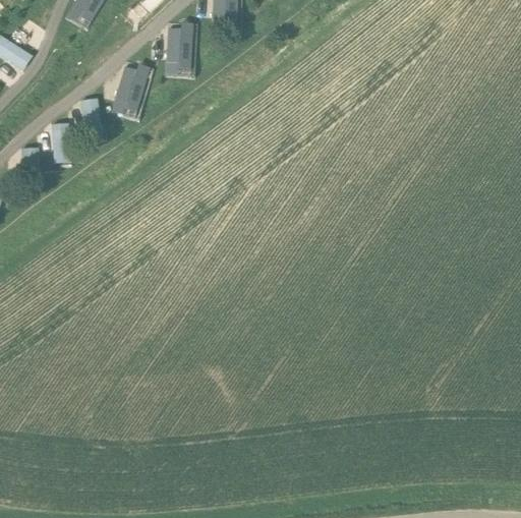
[(73,0),(70,5),(81,11),(79,16),(90,22),(103,0),(73,0)]
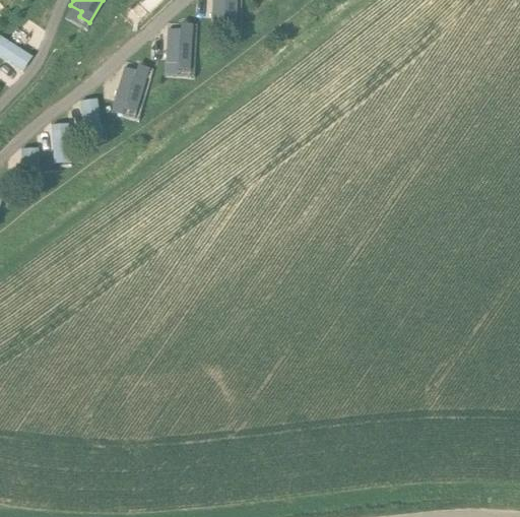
[(211,0),(211,21),(222,22),(222,28),(236,28),(236,0),(211,0)]
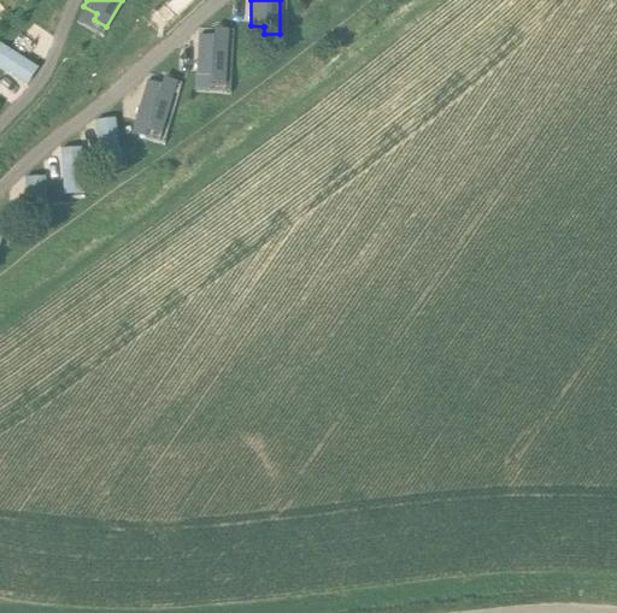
[(199,33),(195,74),(210,75),(209,82),(224,83),(227,41),(213,41),(213,34),(199,33)]
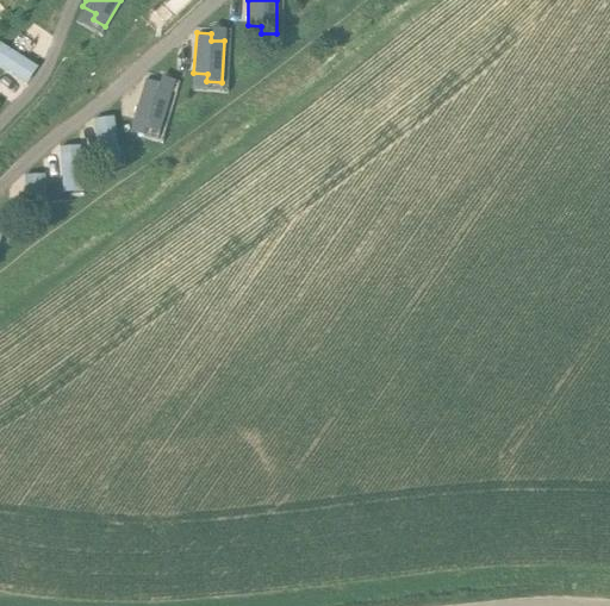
[(0,63),(17,75),(27,58),(0,39),(0,63)]
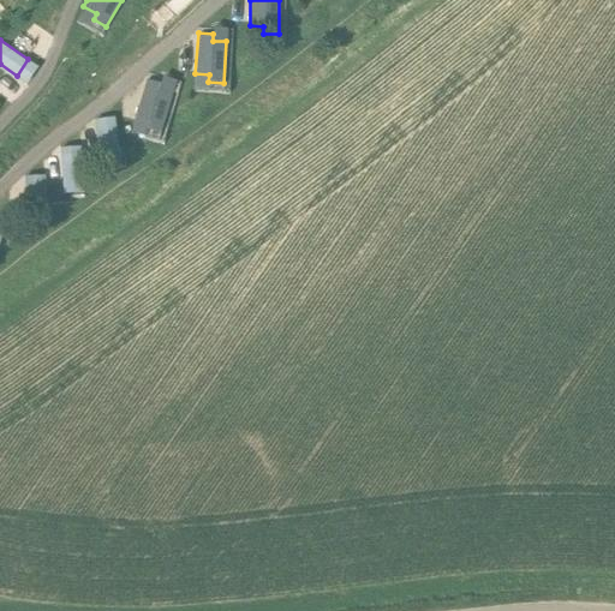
[(148,78),(136,118),(149,121),(148,127),(162,132),(173,93),(160,89),(162,82),(148,78)]
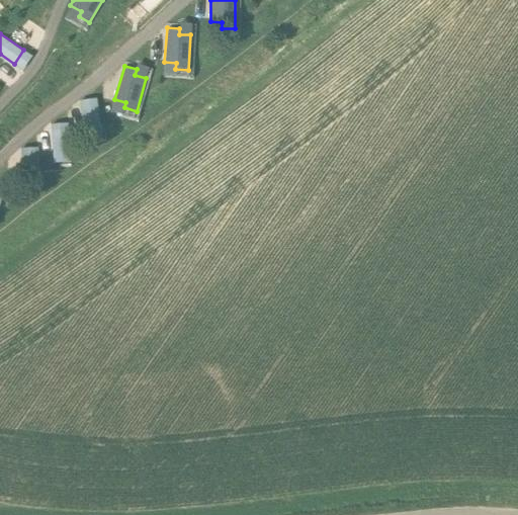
[(80,99),(83,127),(100,125),(96,97),(80,99)]
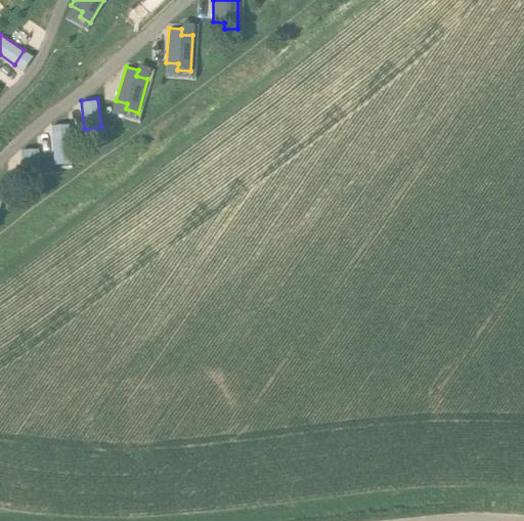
[(51,125),(53,154),(71,153),(69,124),(51,125)]
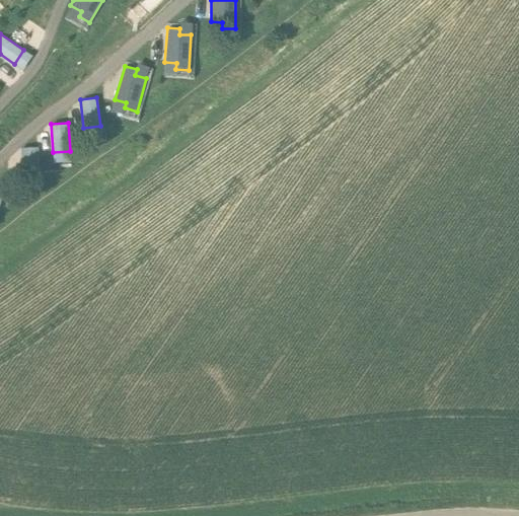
[(21,148),(22,176),(40,174),(38,147),(21,148)]
